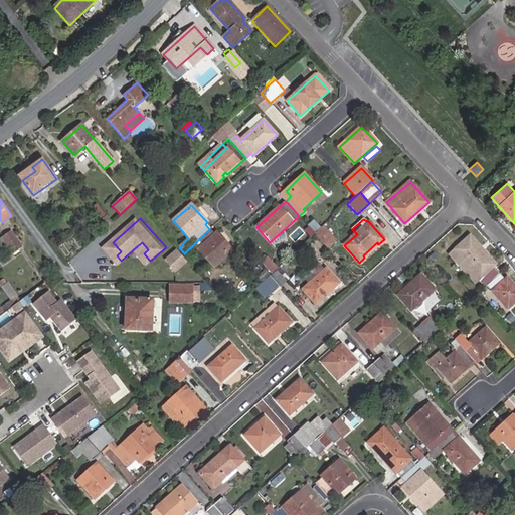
[(325,246),(333,239),(322,227),(314,234),(325,246)]
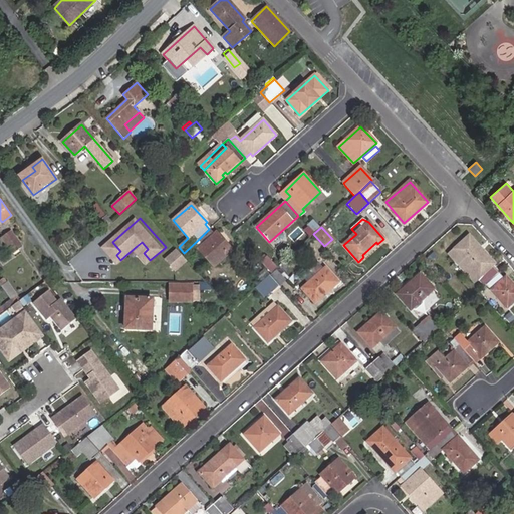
[(214,266),(232,251),(216,233),(214,234),(209,229),(198,240),(203,245),(199,249),(214,266)]
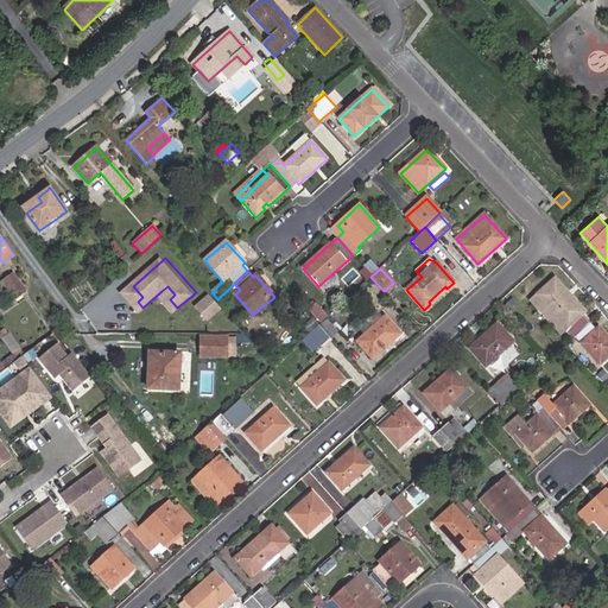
[(13,296),(23,289),(13,276),(2,282),(13,296)]
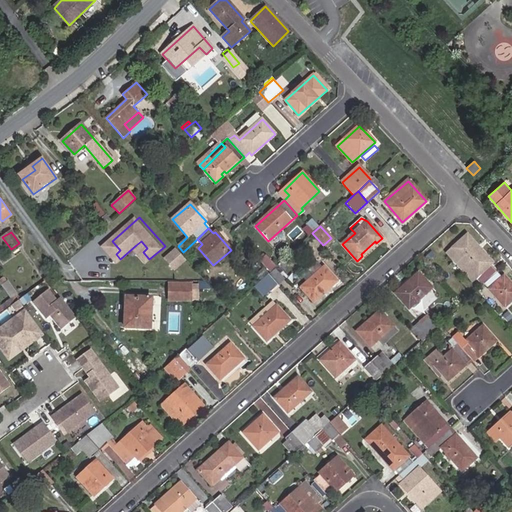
[(490,265),(492,263),(467,236),(448,254),(473,281),(477,277),(484,284),(497,272),(490,265)]
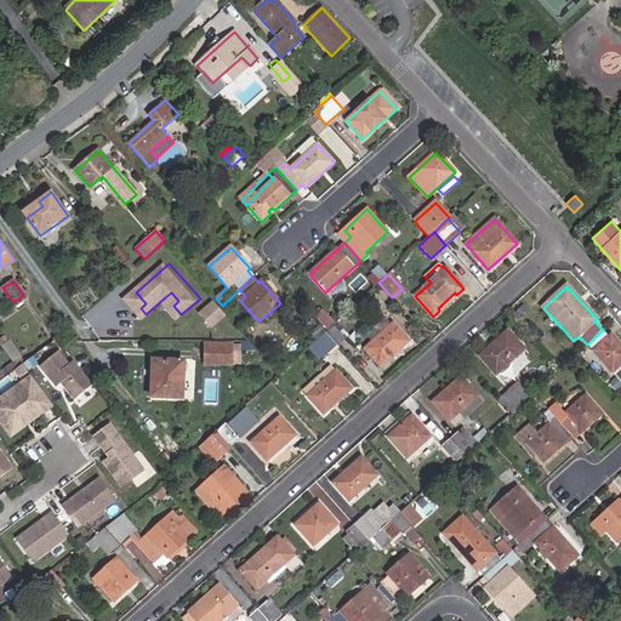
[(146,303),(136,292),(130,297),(141,308),(146,303)]
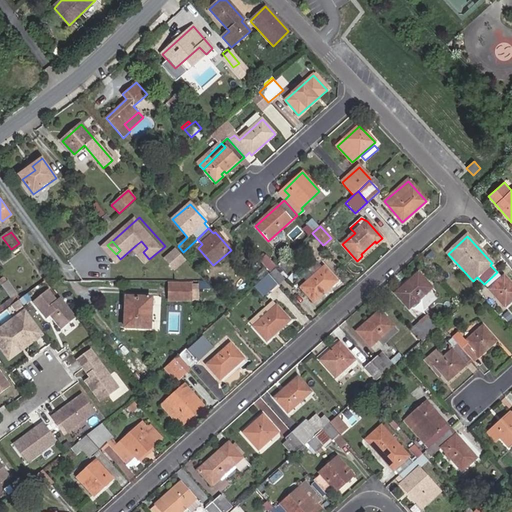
[(147,248),(141,241),(136,245),(143,252),(147,248)]
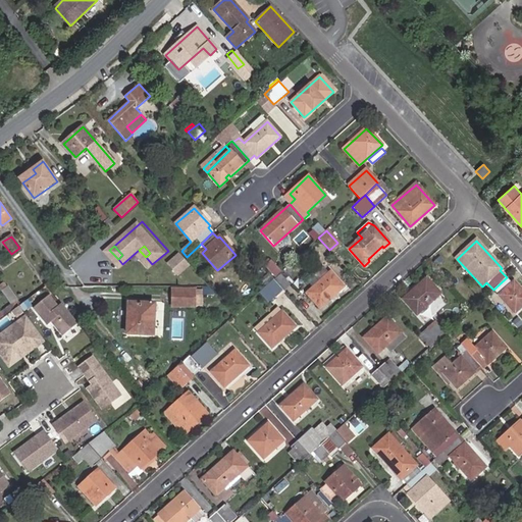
[(178,252),(166,262),(177,275),(190,265),(178,252)]
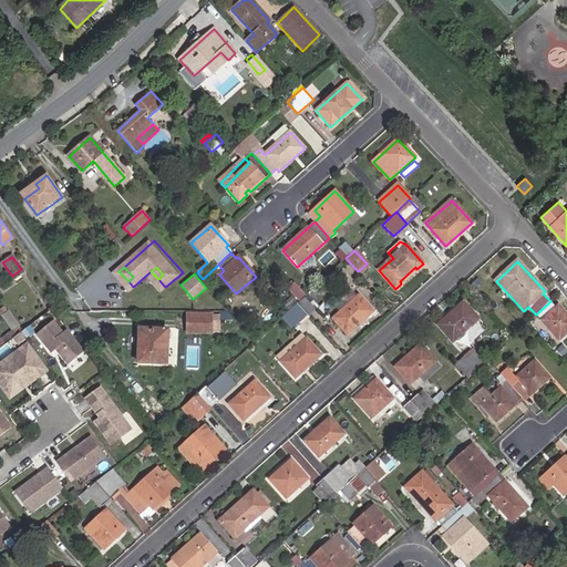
[(303,297),(305,297),(294,282),(287,289),(299,301),(303,297)]
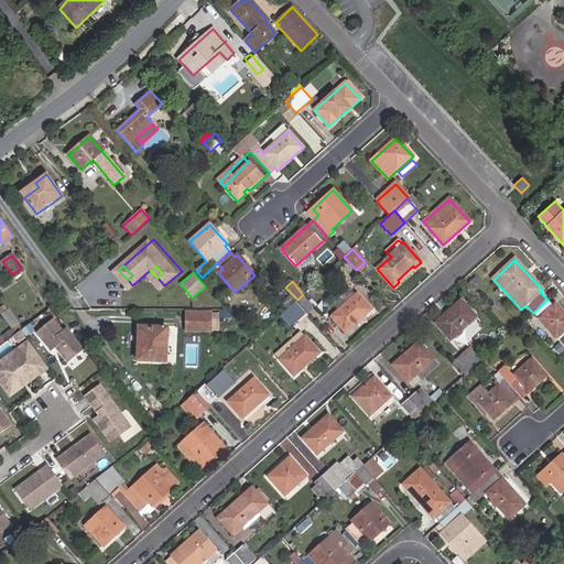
[(332,317),(346,333),(371,311),(357,294),(332,317)]
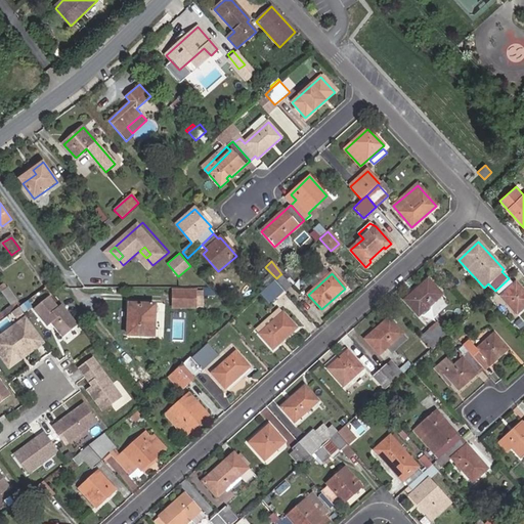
[(285,292),(291,286),(280,274),(276,278),(274,280),(285,292)]
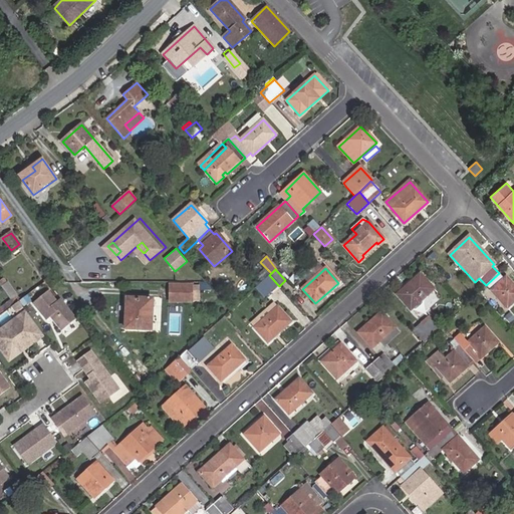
[(507,308),(513,301),(513,286),(506,278),(504,279),(499,273),(486,285),(507,308)]
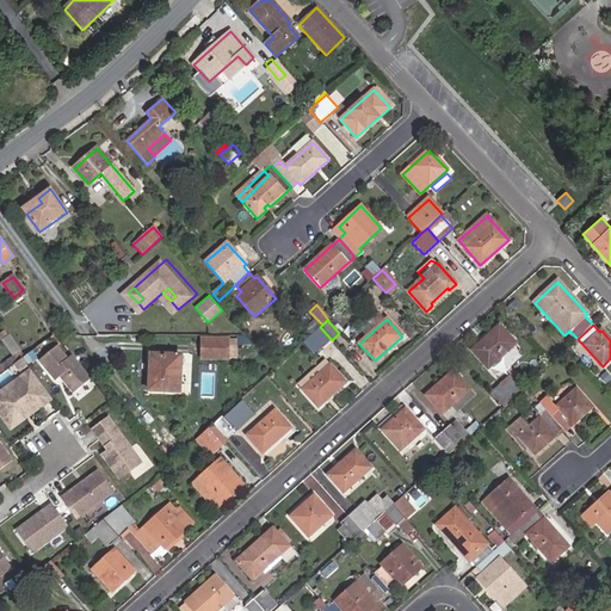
[(303,343),(315,356),(332,340),(320,327),(303,343)]
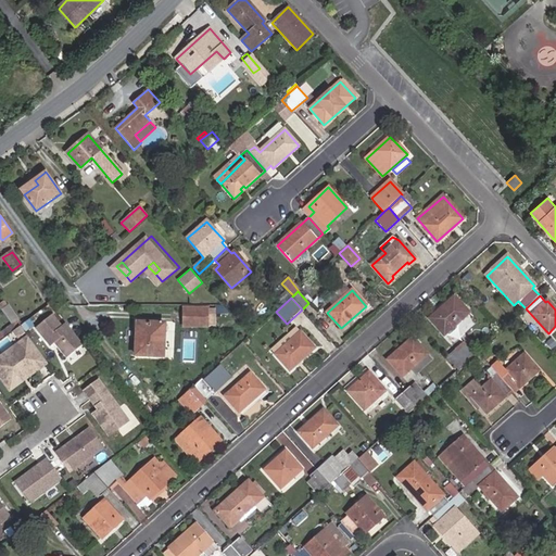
[(429,319),(443,336),(468,314),(454,298),(429,319)]
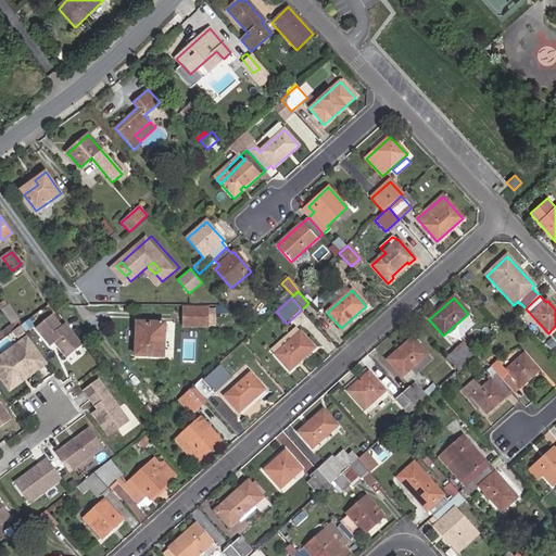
[(184,326),(206,327),(206,310),(184,310),(184,326)]
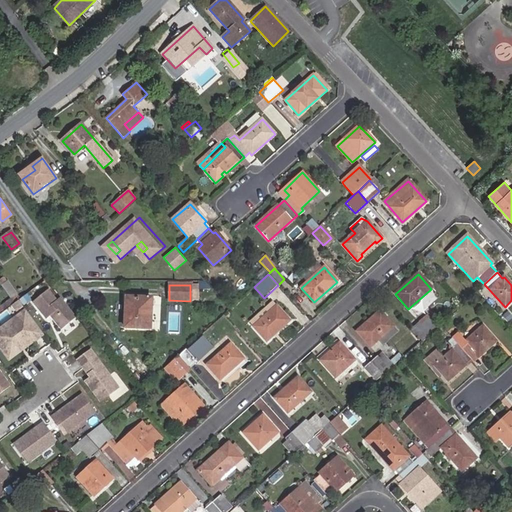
[(75,319),(61,299),(57,302),(49,291),(33,303),(45,319),(51,315),(53,318),(52,319),(60,330),(75,319)]
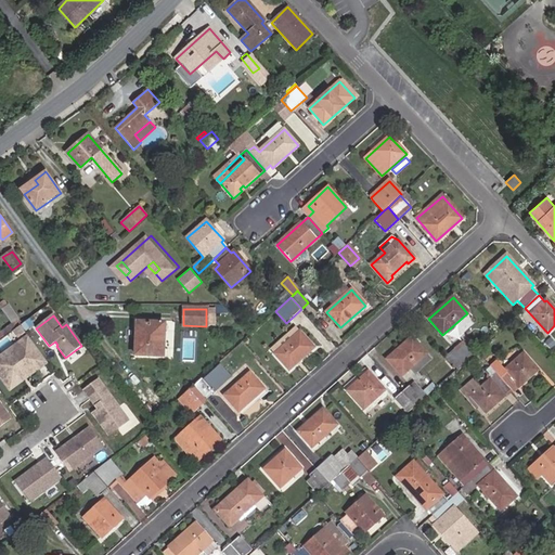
[(136,355),(162,357),(164,324),(137,323),(136,355)]
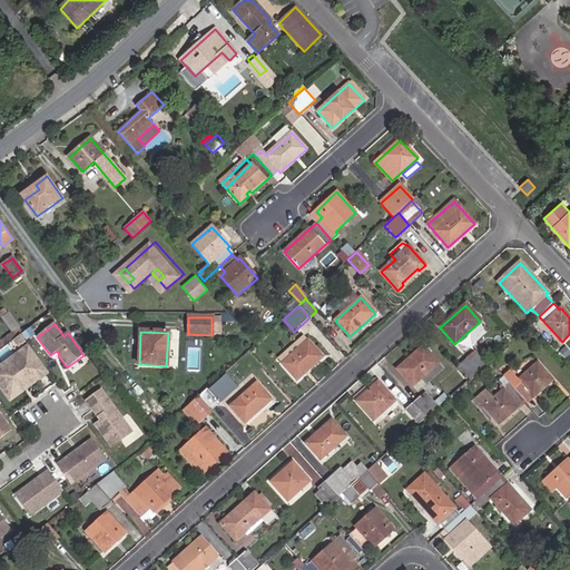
[(283,364),(297,381),(323,357),(308,341),(283,364)]
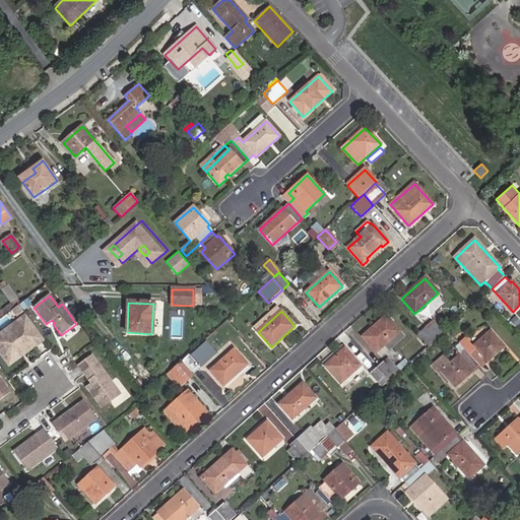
[(16,328),(28,319),(25,315),(13,324),(16,328)]
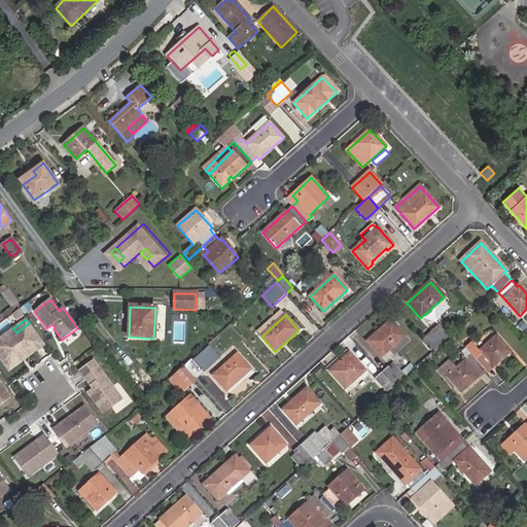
[(367,342),(382,357),(405,336),(391,320),(367,342)]
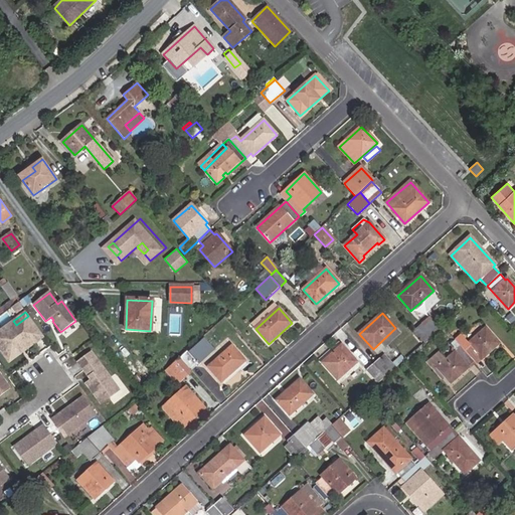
[(26,348),(42,335),(28,316),(16,325),(13,321),(3,328),(6,333),(0,336),(0,343),(10,356),(24,345),(26,348)]
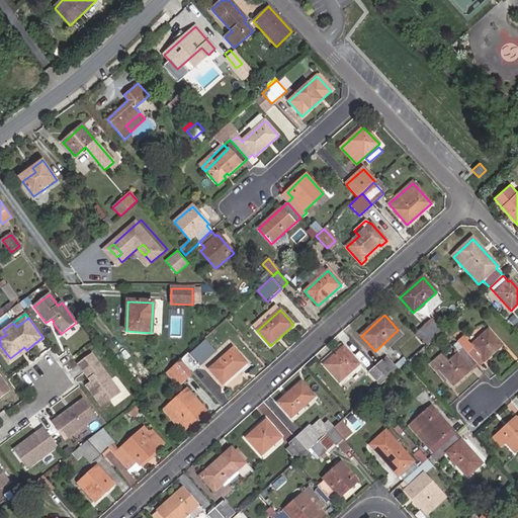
[(426,344),(434,337),(424,326),(416,333),(426,344)]
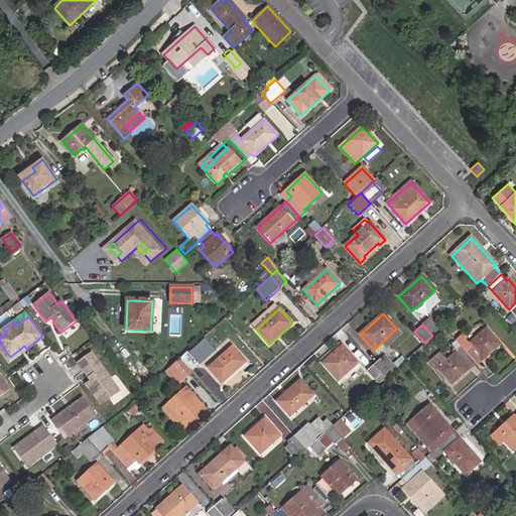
[(0,337),(6,334),(3,329),(0,331),(0,348),(9,361),(26,349),(24,346),(10,357),(0,344),(0,337)]
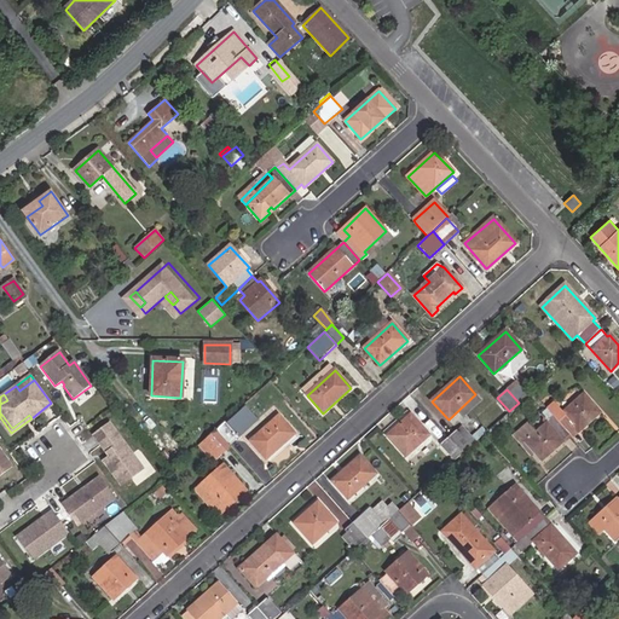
[(570,437),(571,438),(599,414),(583,395),(561,414),(553,404),(545,410),(570,437)]
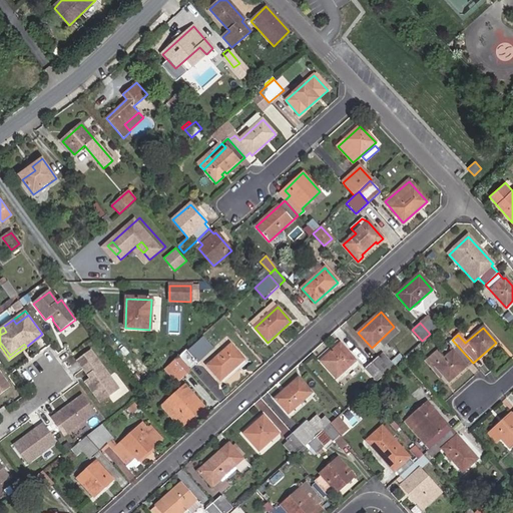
[(426,362),(446,385),(472,362),(452,340),(447,344),(453,351),(443,360),(436,353),(426,362)]
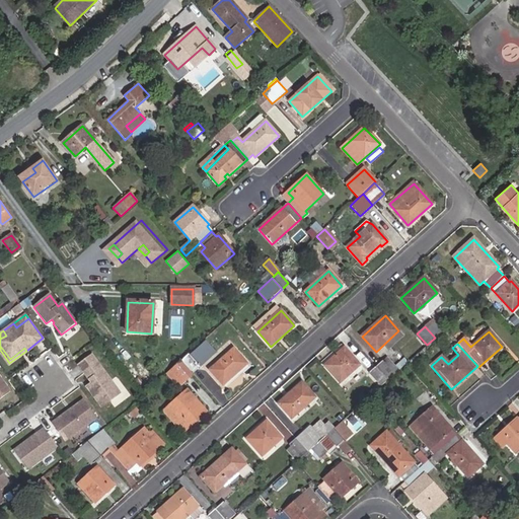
[(324,366),(340,382),(359,365),(345,349),(324,366)]
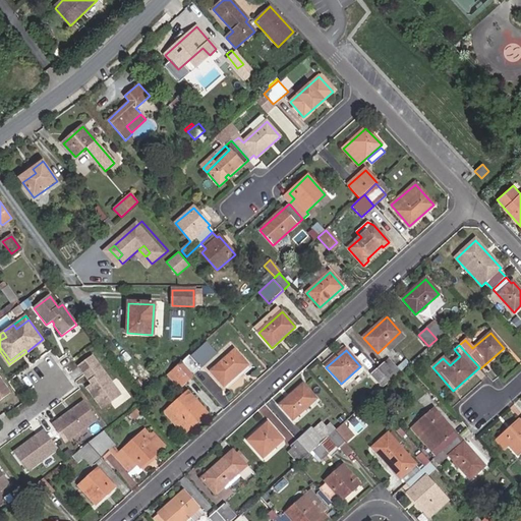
[(211,371),(224,387),(247,365),(234,351),(211,371)]
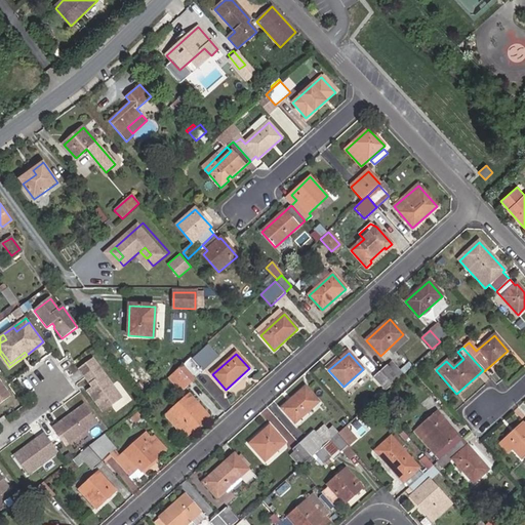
[(116,393),(88,355),(76,364),(89,381),(83,386),(97,406),(116,393)]
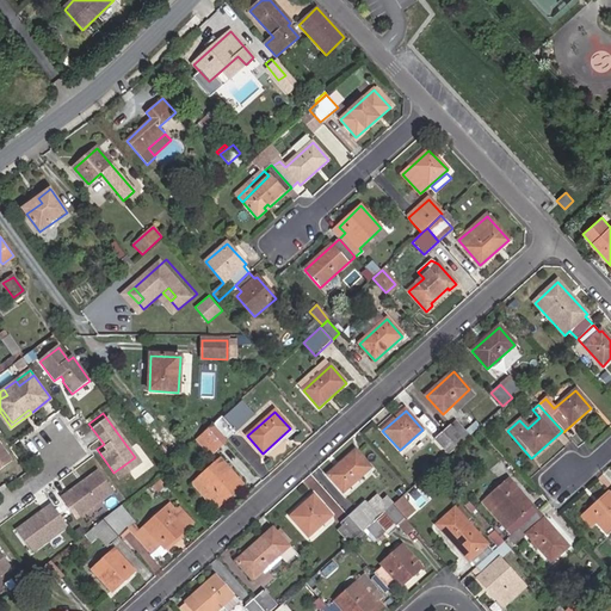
[(226,440),(235,432),(222,418),(213,425),(226,440)]
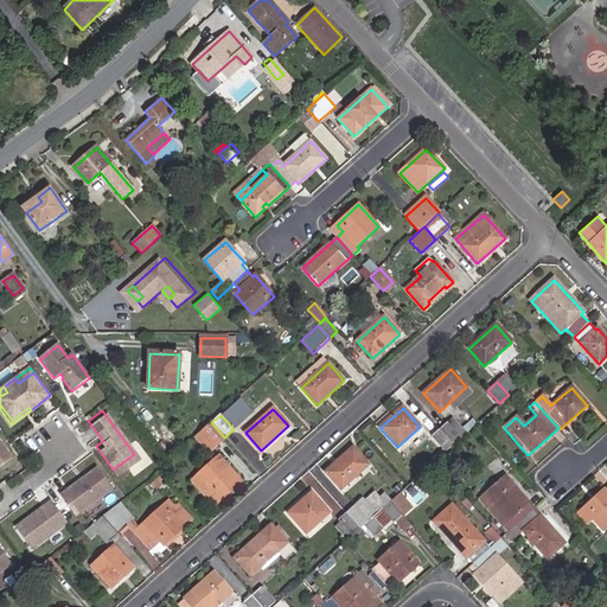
[(224,438),(211,422),(196,436),(209,451),(224,438)]
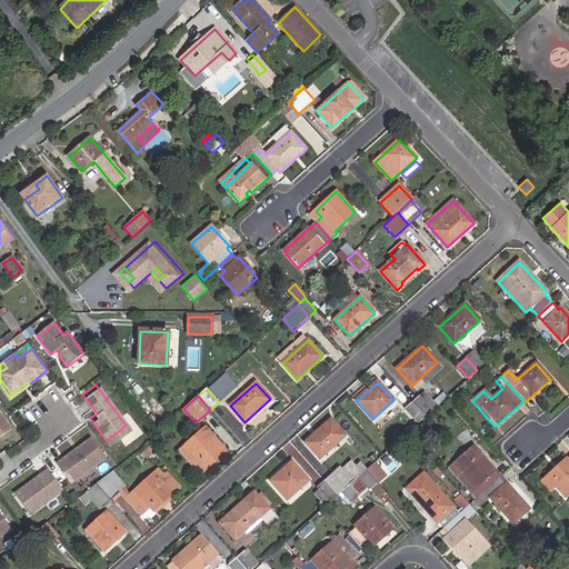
[(425,417),(432,410),(420,396),(412,402),(425,417)]
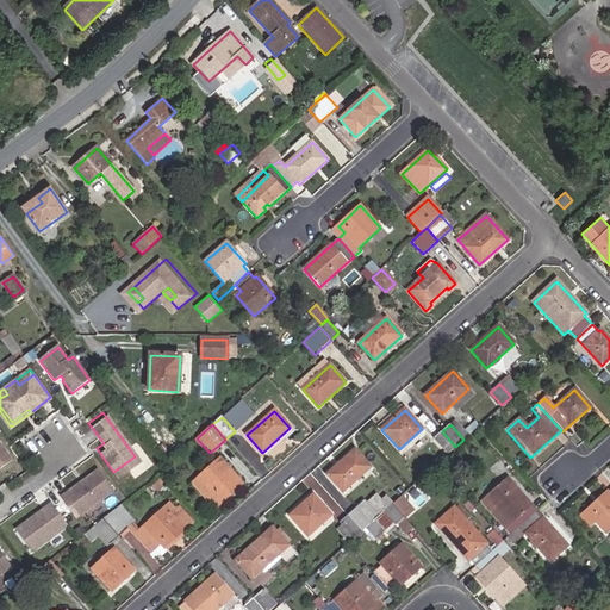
[(448,454),(455,447),(442,431),(434,439),(448,454)]
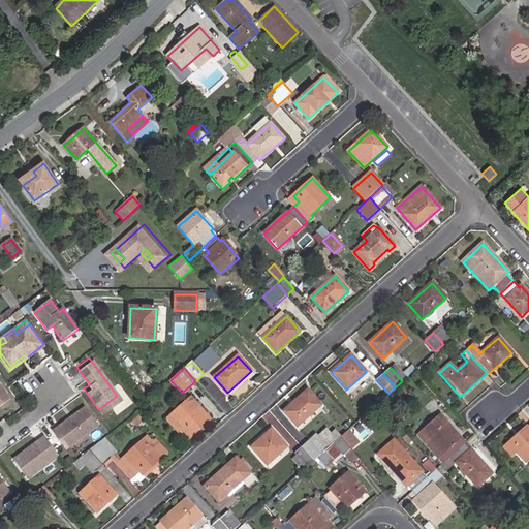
[(0,407),(10,400),(0,384),(0,407)]
